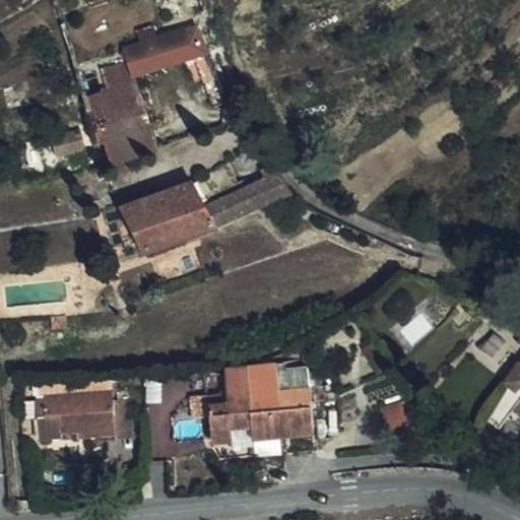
[(230,102),(198,29),(174,38),(181,61),(193,57),(215,109),(230,102)]
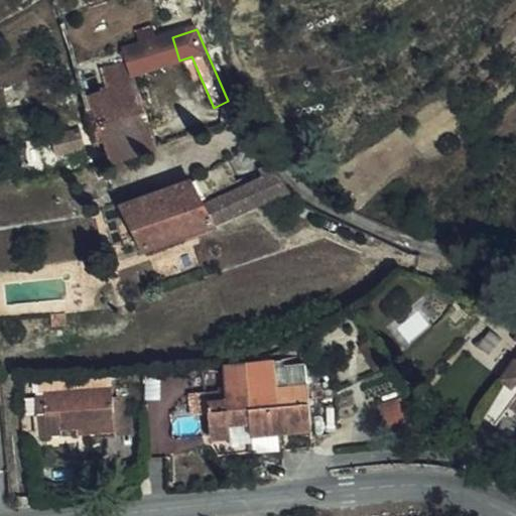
[(143,46),(159,41),(156,31),(140,36),(143,46)]
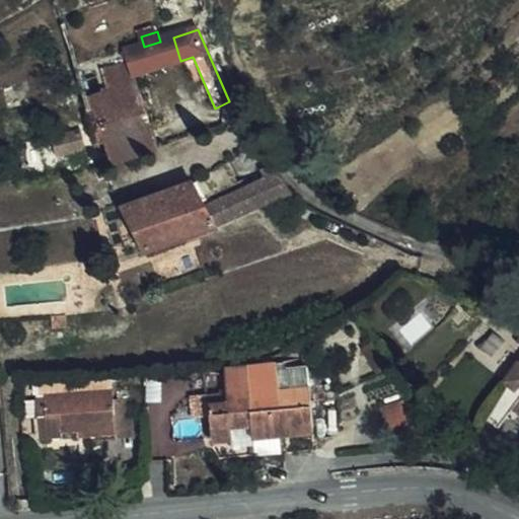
[(180,61),(173,38),(160,42),(144,47),(126,53),(131,65),(135,77),(180,61)]
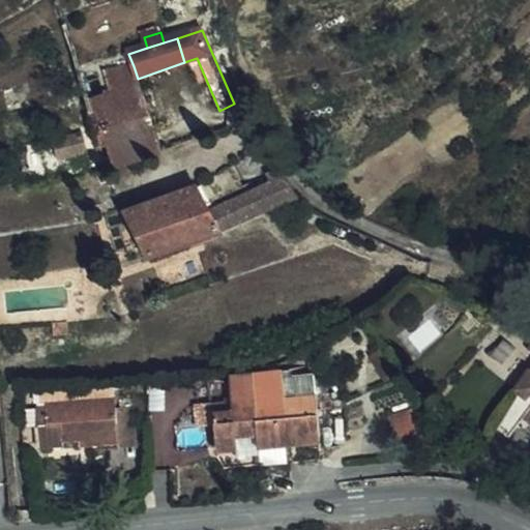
[(106,99),(91,102),(94,113),(90,114),(89,115),(95,143),(98,148),(108,146),(120,143),(126,166),(163,152),(138,79),(134,66),(106,76),(113,97),(106,99)]
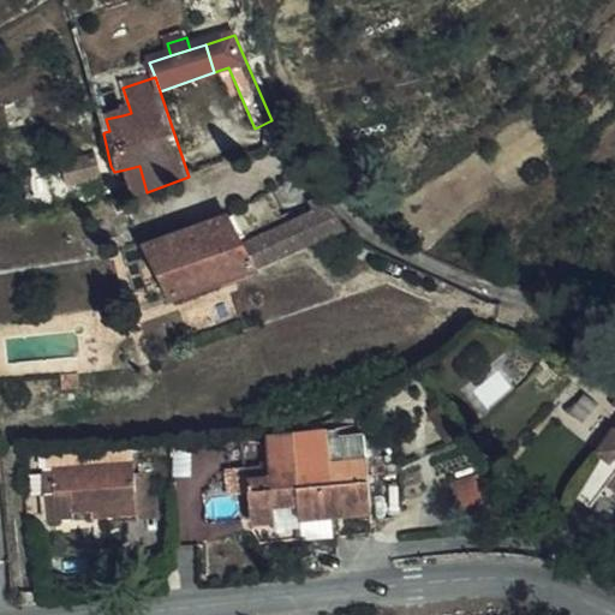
[(100,174),(95,156),(64,166),(69,183),(100,174)]
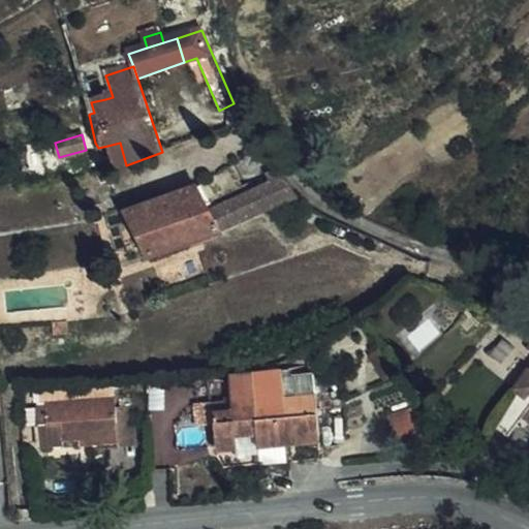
[(116,169),(126,165),(120,143),(107,146),(116,169)]
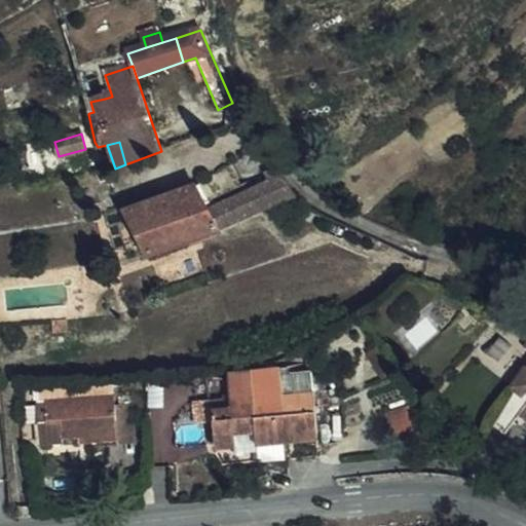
[(241,185),(230,164),(196,185),(204,202),(241,185)]
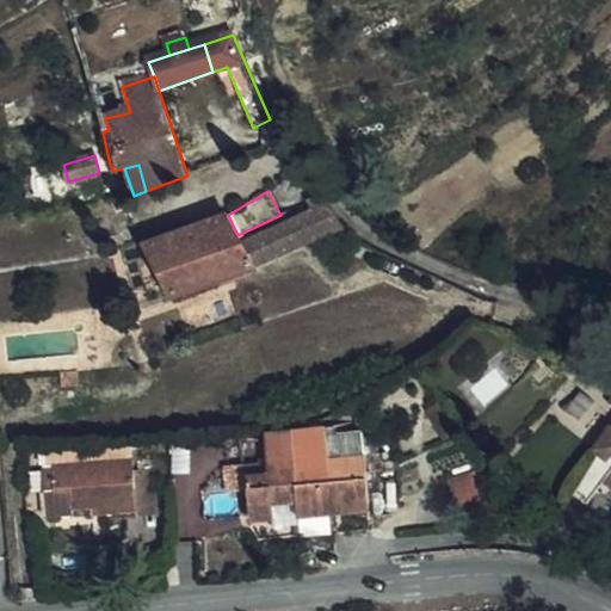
[(254,266),(337,229),(341,227),(318,193),(307,201),(312,211),(284,224),(281,215),(238,235),(254,266)]
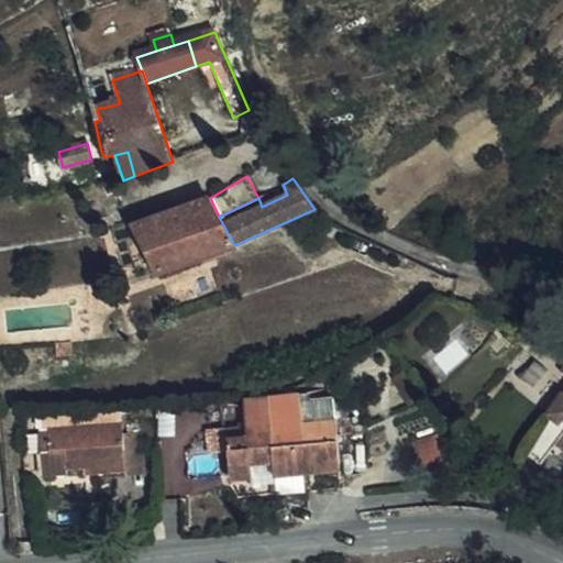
[(234,245),(219,217),(210,198),(132,224),(138,235),(158,274),(235,247),(234,245)]
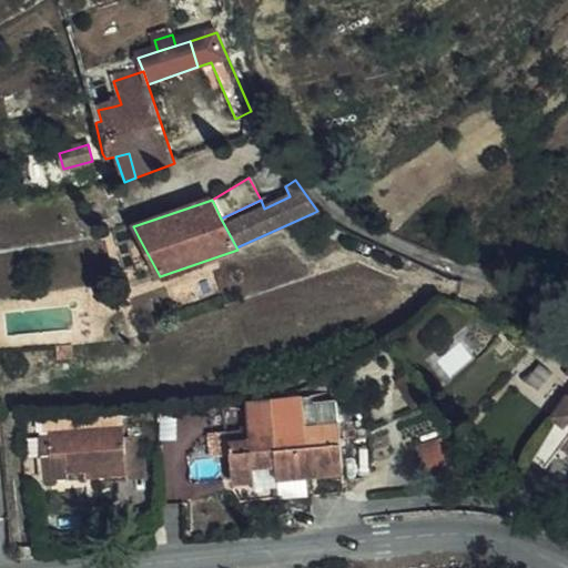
[(469,338),(439,356),(447,369),(478,352),(469,338)]
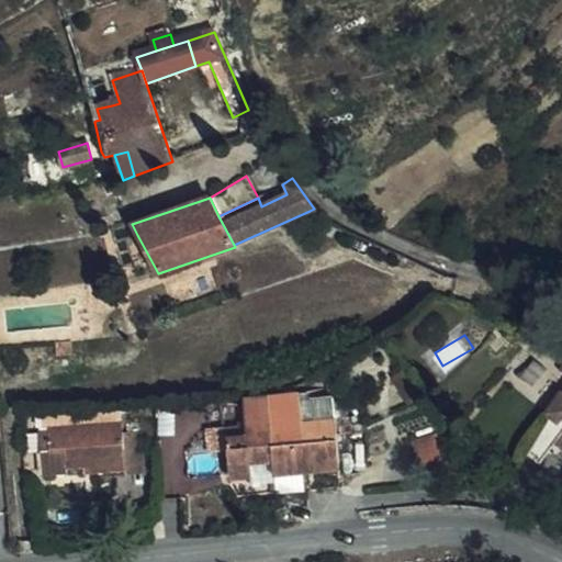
[(561,366),(560,369),(561,370),(561,391),(544,413),(550,416),(524,450),(539,462),(555,440),(561,430),(561,366)]
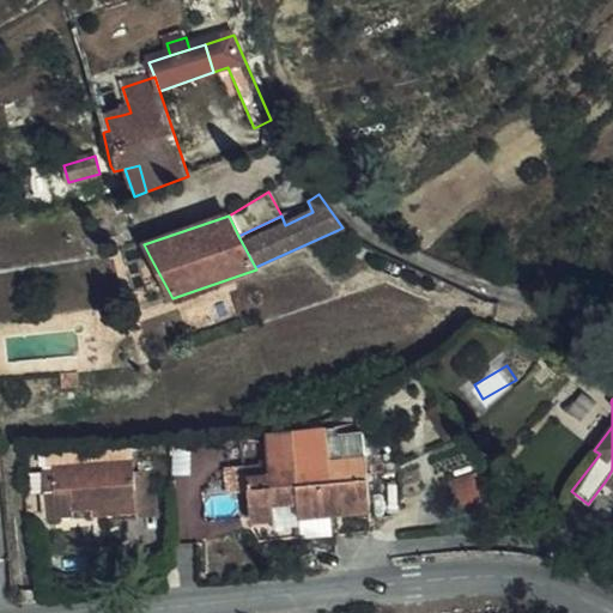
[(363,455),(360,434),(337,436),(328,437),(327,429),(291,432),(297,503),(298,513),(370,507),(365,455),(363,455)]
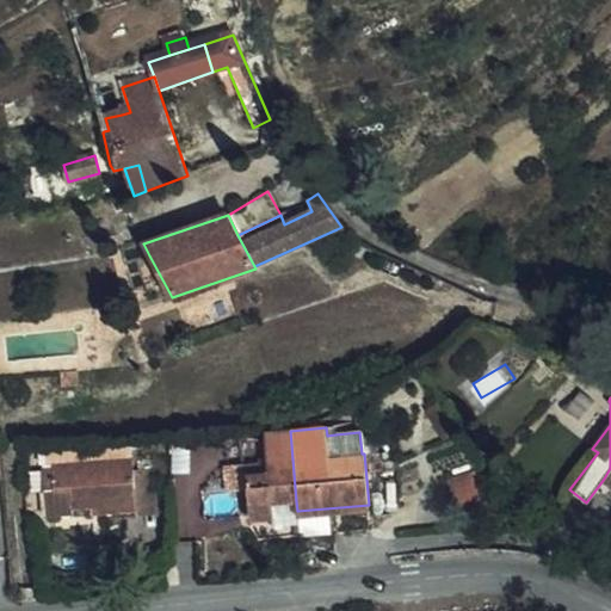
[(247,475),(250,514),(273,512),(273,504),(296,501),(290,431),(265,434),(267,461),(270,461),(270,473),(247,475)]
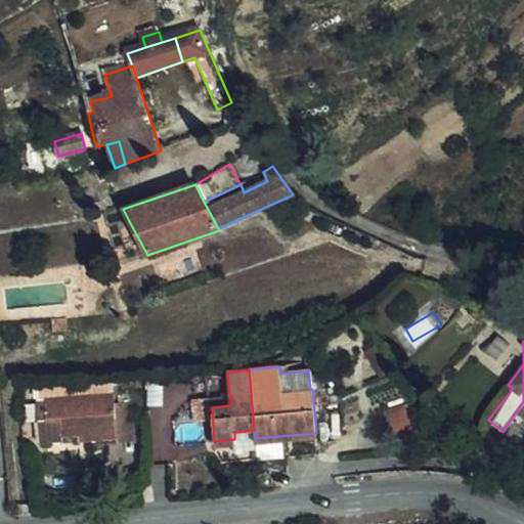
[(44,398),(116,394),(115,383),(20,384),(23,399),(37,398),(39,424),(46,423),(44,398)]
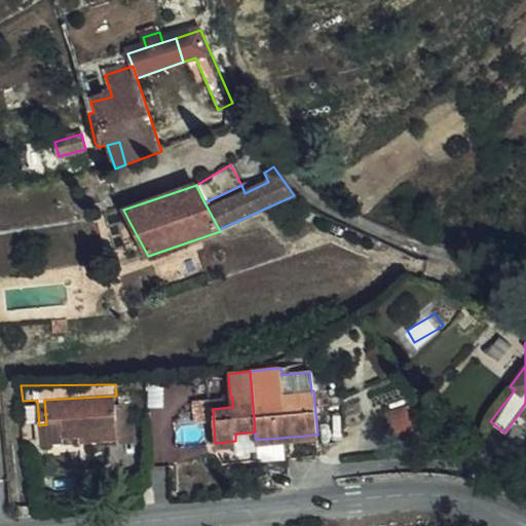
[(116,406),(116,396),(44,400),(46,424),(39,425),(40,446),(61,444),(60,437),(80,436),(98,435),(99,445),(119,444),(116,406)]
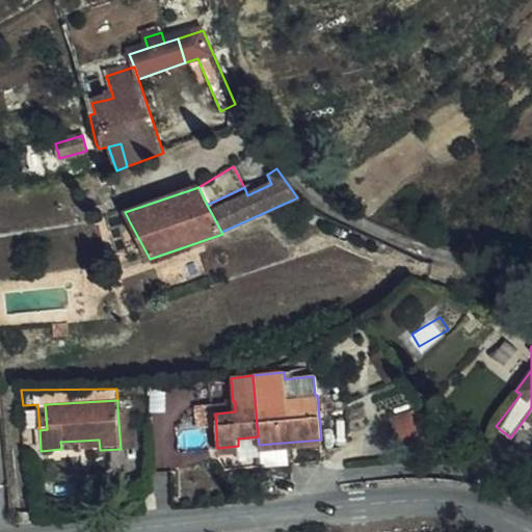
[(134,408),(117,410),(121,449),(136,448),(134,408)]
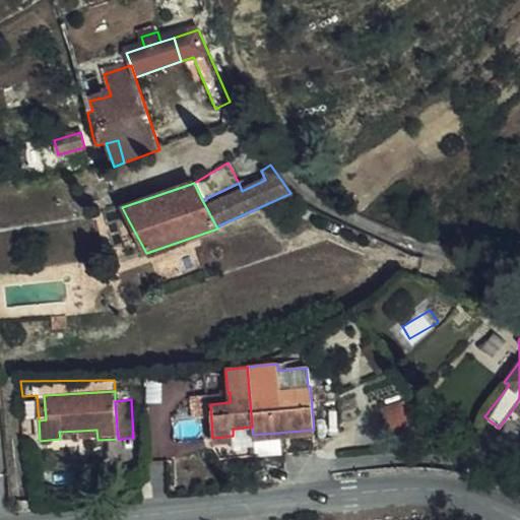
[(392,444),(423,436),(419,433),(428,431),(409,400),(383,408),(392,444)]
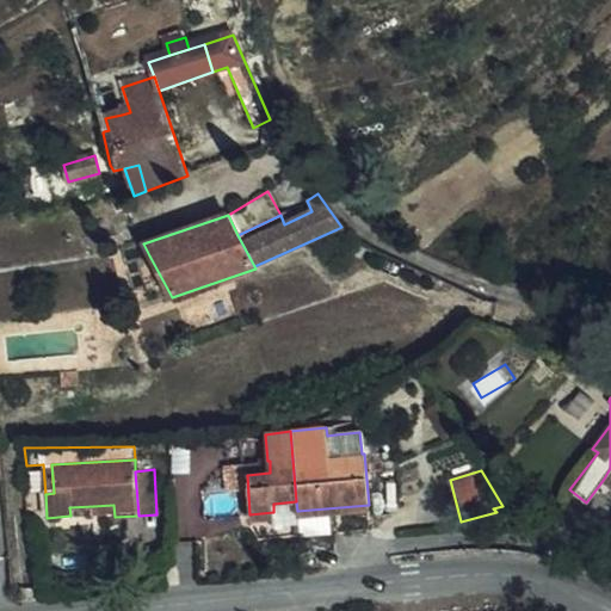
[(275,524),(298,522),(297,516),(297,511),(296,501),(273,504),(273,512),(250,514),(250,519),(273,517),(275,524)]
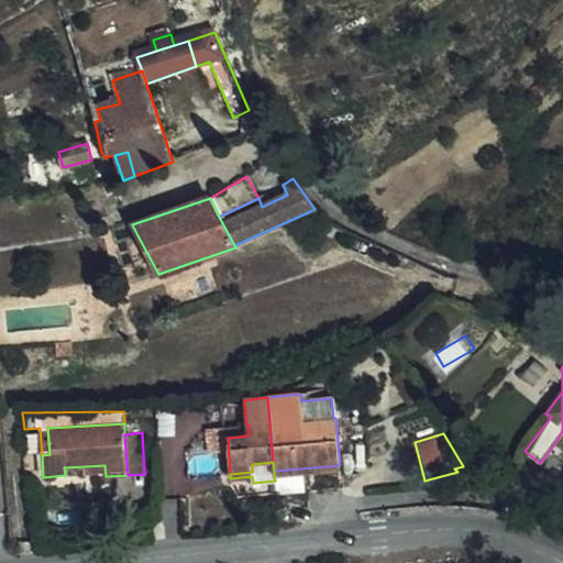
[(86,477),(106,476),(105,465),(86,466),(86,477)]
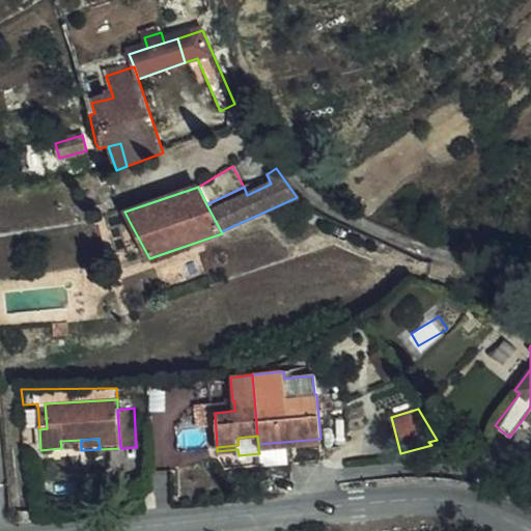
[(322,443),(320,439),(258,444),(258,448),(322,443)]
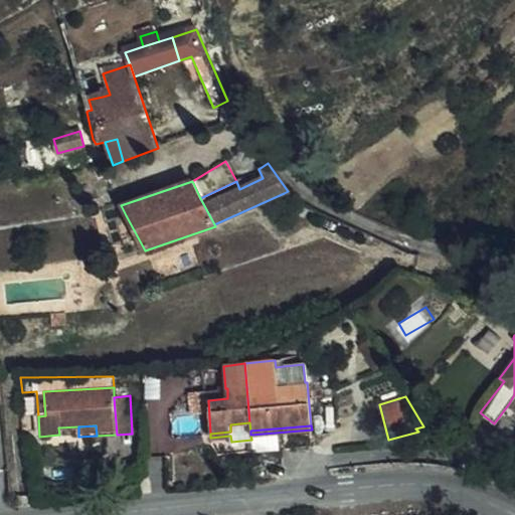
[(440,435),(440,433),(440,430),(438,427),(436,426),(434,426),(432,426),(430,427),(427,430),(427,432),(427,434),(428,436),(430,438),(432,439),(435,439),(437,438),(439,437),(440,435)]
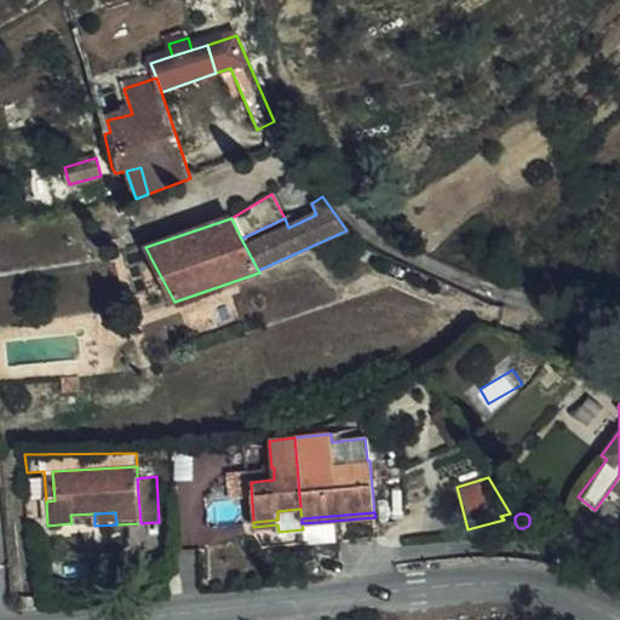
All buildings are outlined.
